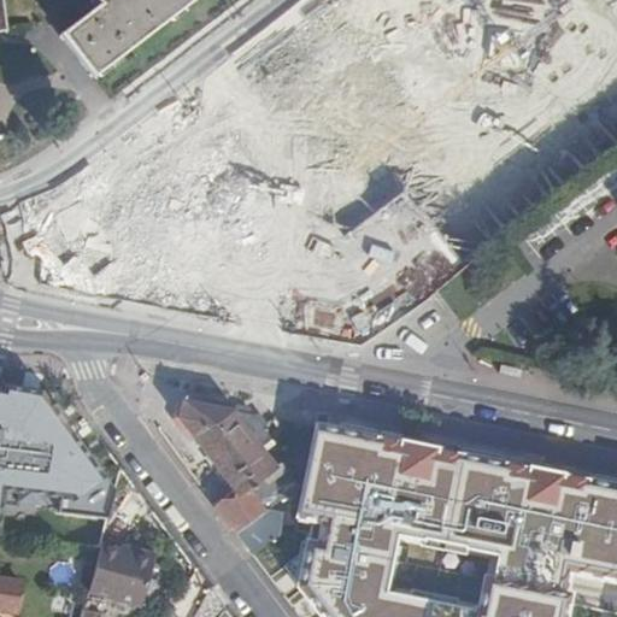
[(80,19),(62,34),(93,75),(191,0),(93,0),(98,6),(80,19)]
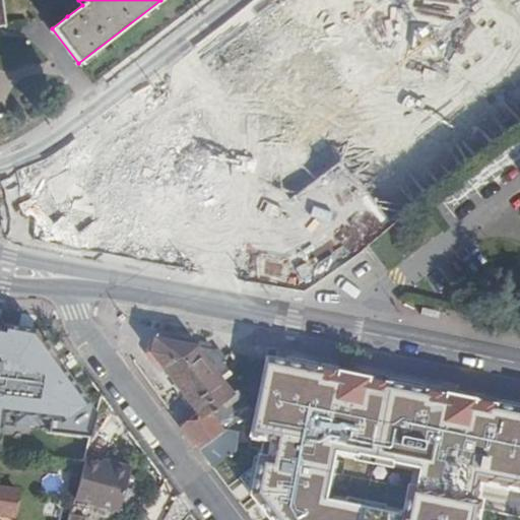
[(71,236),(164,171),(147,148),(158,141),(141,118),(26,201),(46,229),(59,219),(71,236)]
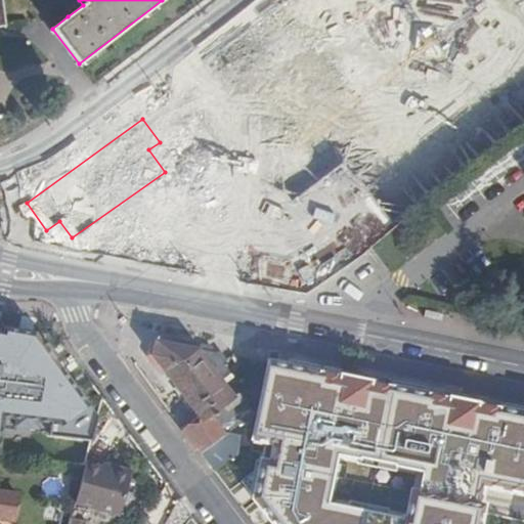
[(0,444),(2,425),(49,431),(49,435),(91,441),(98,415),(35,330),(0,323),(0,444)]
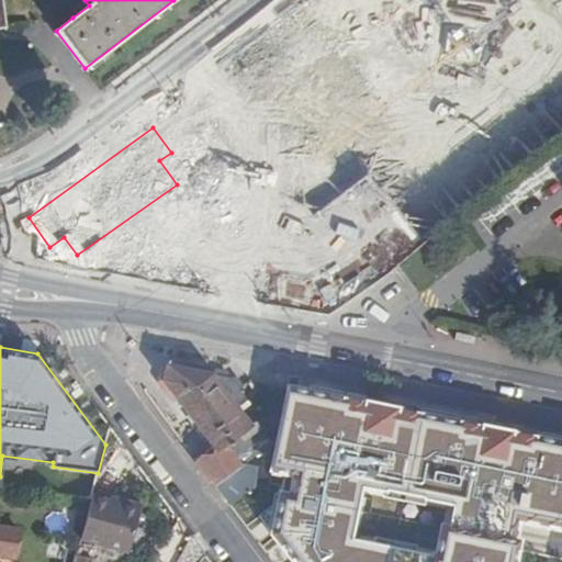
[(272,441),(256,419),(250,423),(237,406),(247,400),(231,378),(167,364),(164,380),(216,450),(206,458),(202,452),(194,458),(237,516),(263,497),(244,472),(255,463),(250,458),(272,441)]
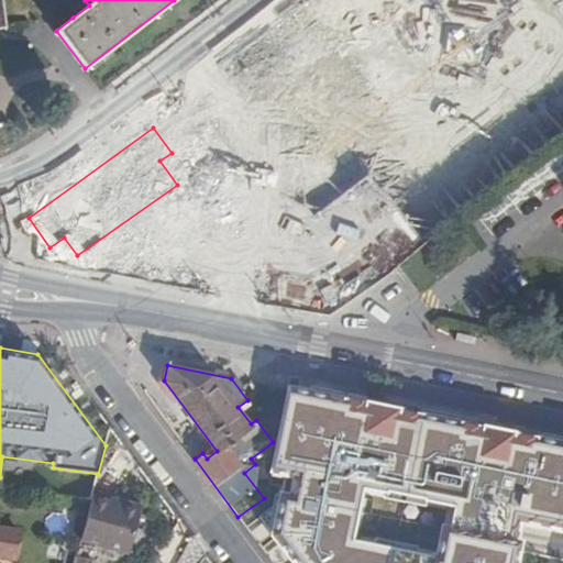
[(562,562),(562,423),(266,373),(264,410),(280,417),(272,450),(262,470),(272,501),(250,541),(265,562),(562,562)]
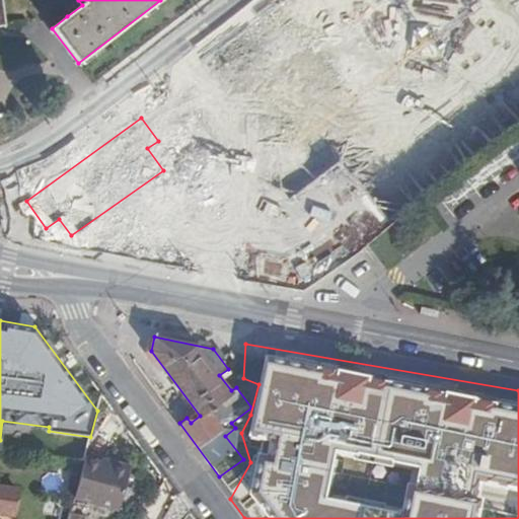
[(120,509),(130,470),(84,458),(74,497),(120,509)]
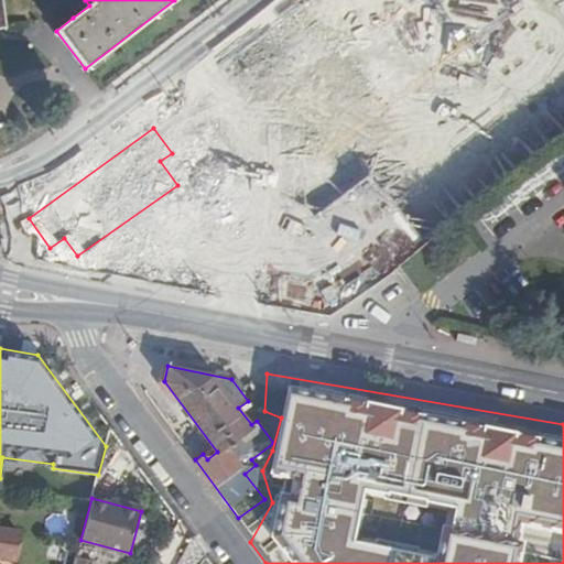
[(0,557),(15,560),(19,531),(0,529),(0,557)]
